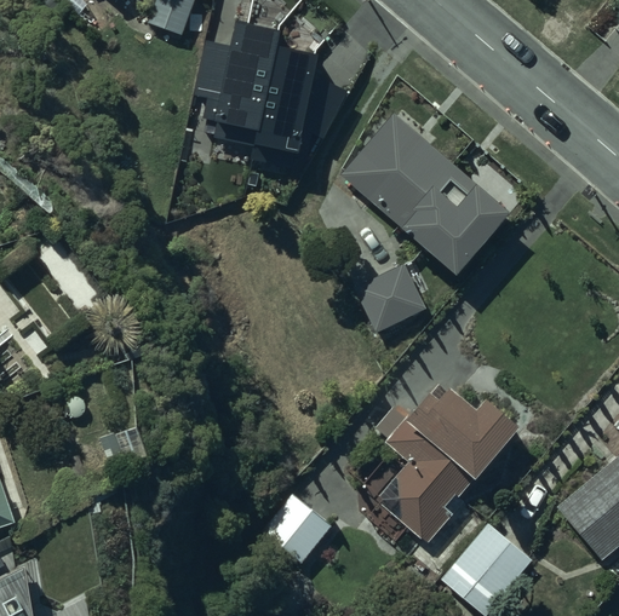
[(155,0),(148,24),(182,36),(194,0),(155,0)]
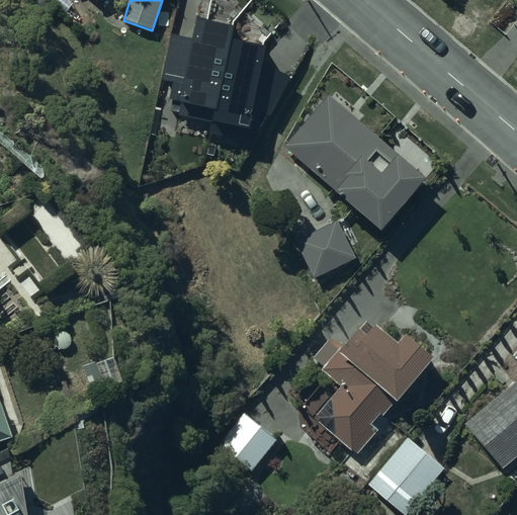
[(328,94),(284,147),(379,228),(424,175),(328,94)]
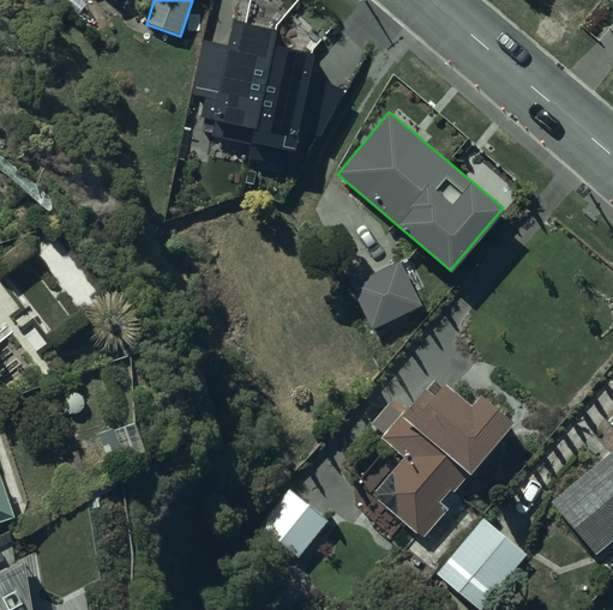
[(400,263),(350,285),(371,327),(420,305),(400,263)]
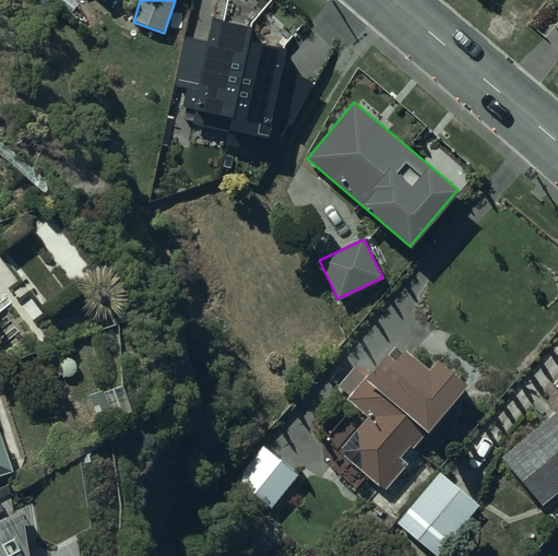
[(336,386),(342,390),(347,395),(345,398),(368,417),(356,432),(358,434),(343,452),(387,491),(407,464),(399,457),(407,446),(413,450),(425,436),(471,382),(435,352),(425,364),(401,343),(389,356),(382,351),(361,375),(353,367),(336,386)]
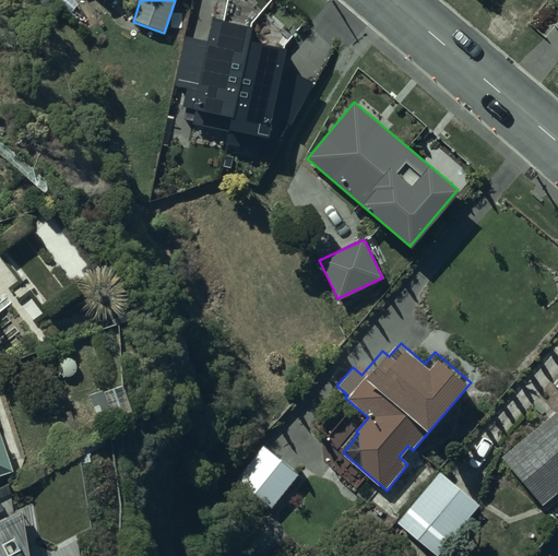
[(122,387),(90,398),(98,426),(131,415),(122,387)]
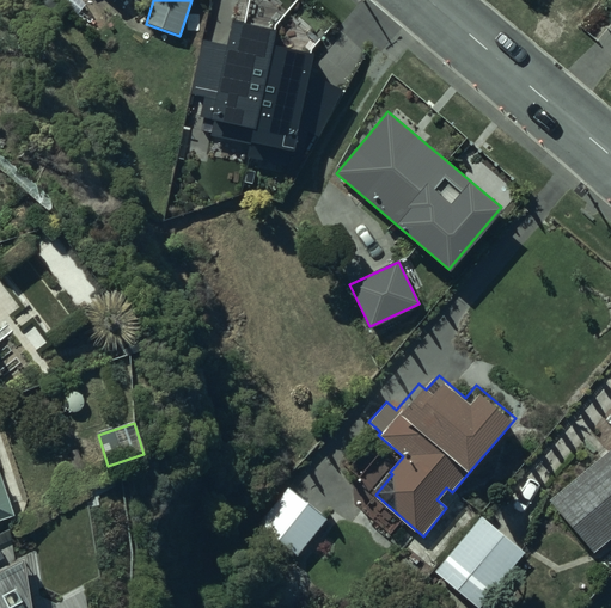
[(610,447),(548,499),(592,553),(610,536),(610,447)]
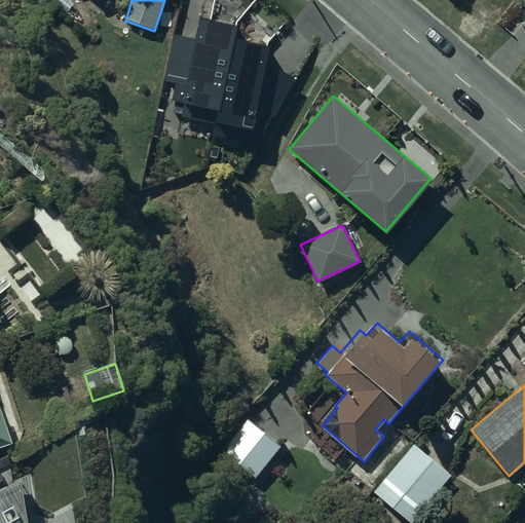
[(0,446),(12,442),(0,405),(0,446)]
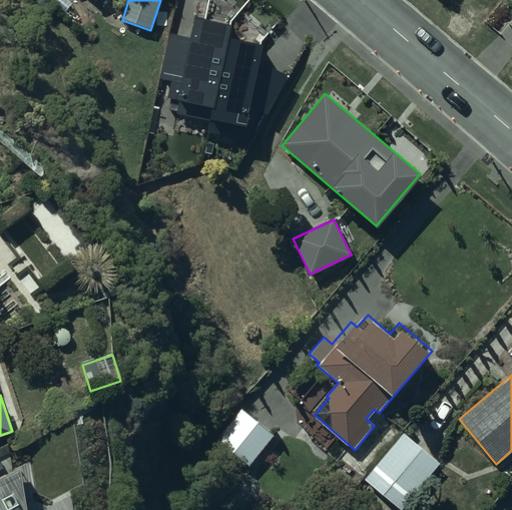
[(404,435),(365,480),(399,509),(401,509),(439,465),(404,435)]
